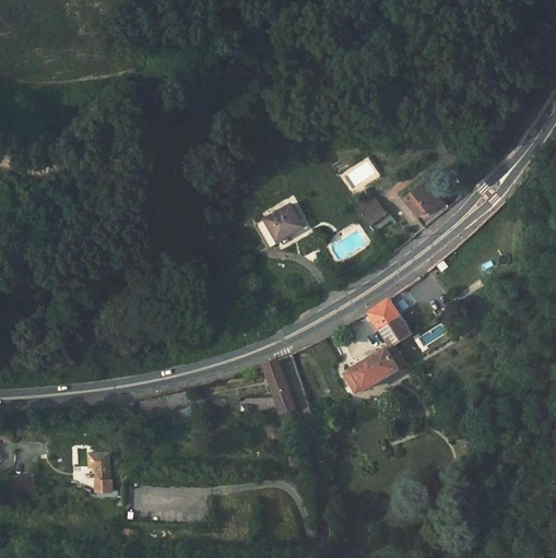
[(444,119),(459,107),(451,97),(436,110),(444,119)]
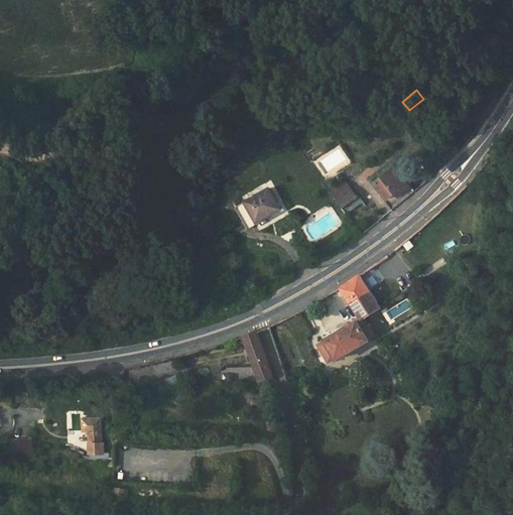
[(371,181),(391,208),(391,207),(410,191),(403,182),(396,172),(391,166),(371,181)]
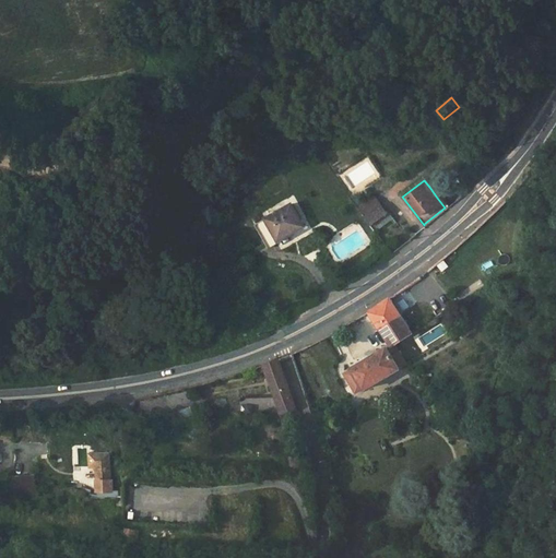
[(442,194),(434,183),(429,187),(437,198),(442,194)]
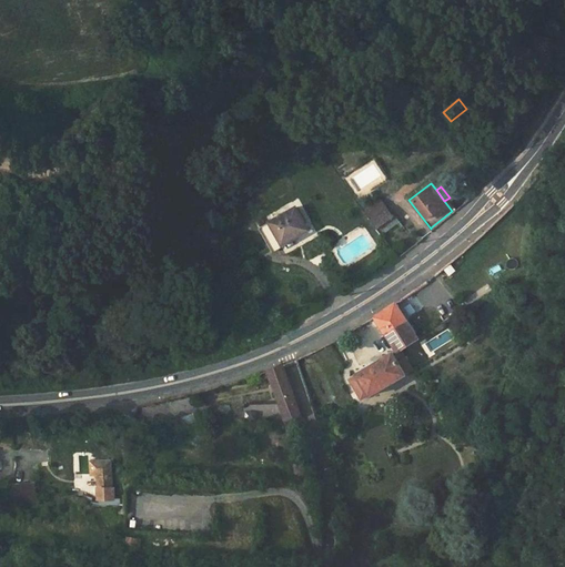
[(377,198),(361,210),(367,220),(384,206),(377,198)]
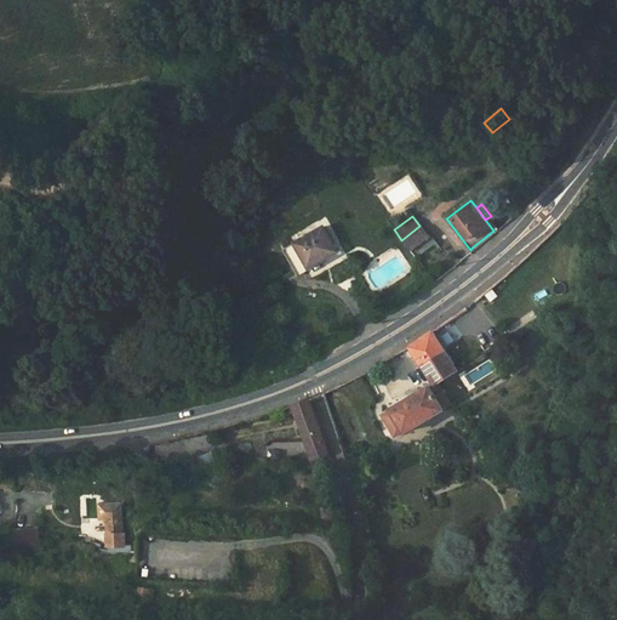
[(230,222),(220,228),(221,231),(228,243),(230,248),(241,240),(238,235),(233,227),(230,222)]
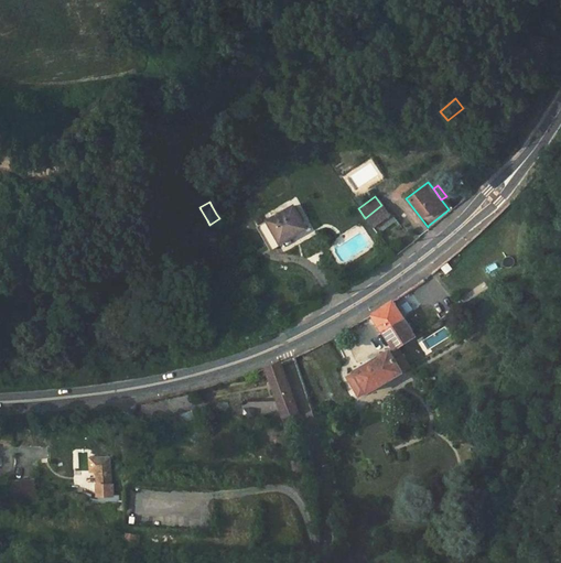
[(217,203),(212,206),(216,214),(222,210),(217,203)]
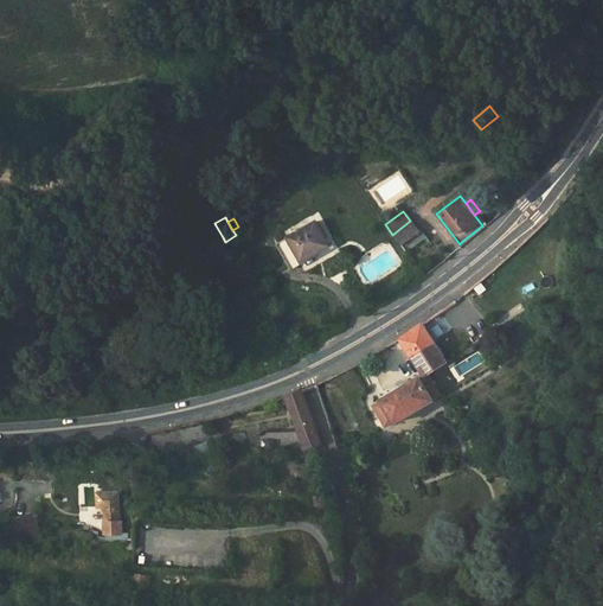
[(313,221),(273,242),(287,267),(303,257),(302,255),(314,249),(315,250),(321,247),(320,244),(325,242),(313,221)]
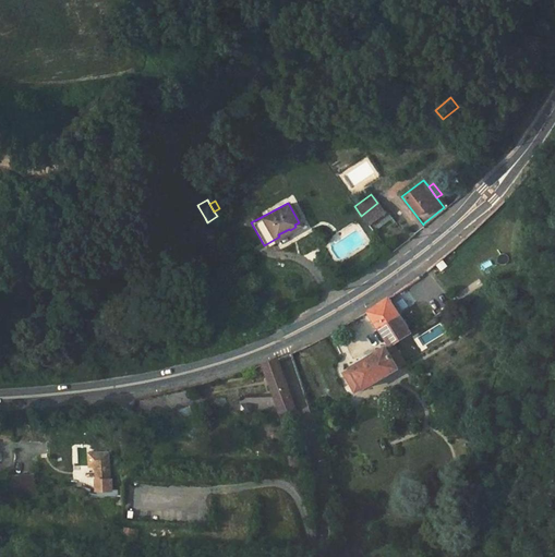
[(387,217),(377,203),(361,216),(371,229),(387,217)]
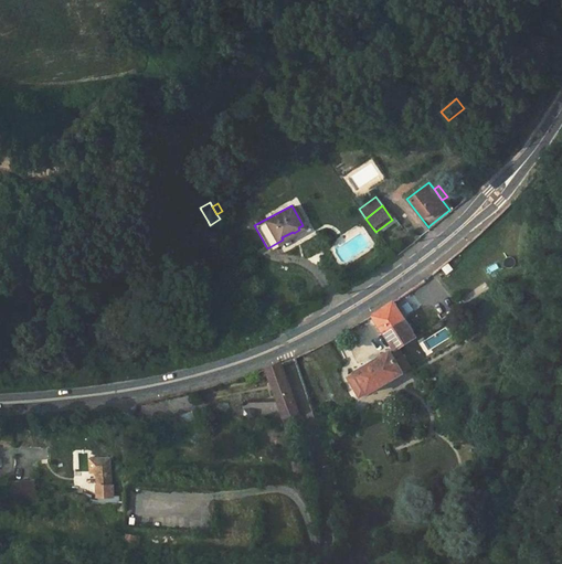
[(201,210),(195,213),(201,225),(208,221),(201,210)]
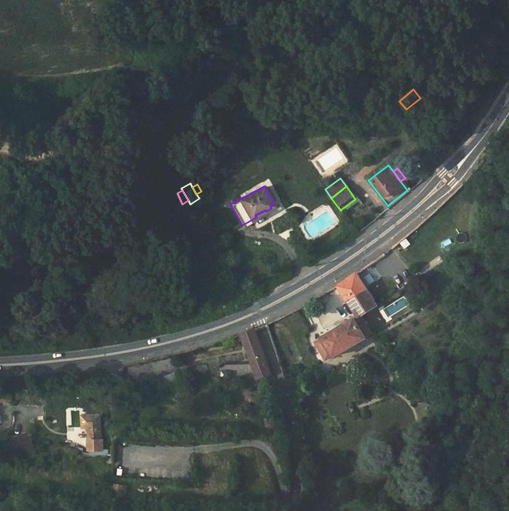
[(436,241),(439,252),(453,249),(450,237),(436,241)]
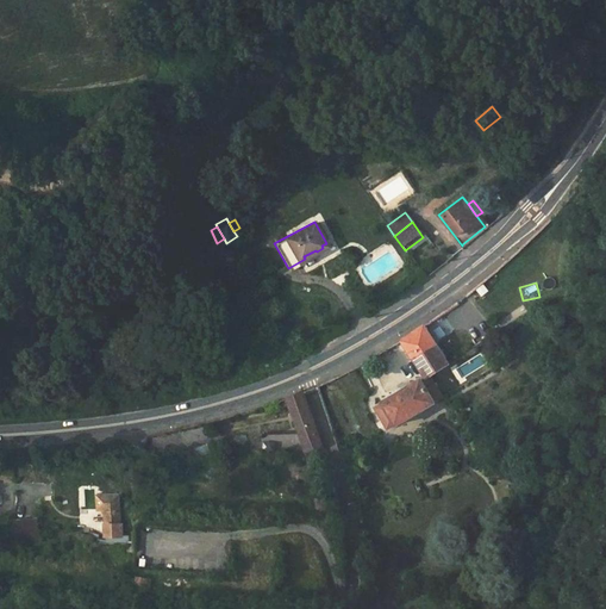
[(422,324),(399,339),(423,376),(380,401),(381,402),(372,406),(385,427),(393,422),(393,423),(432,401),(426,391),(433,387),(431,383),(451,371),(445,361),(422,324)]
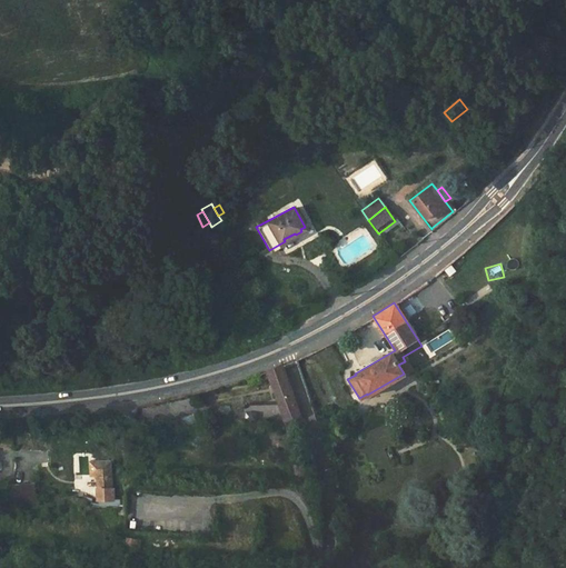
[(410,370),(405,361),(398,365),(404,374),(410,370)]
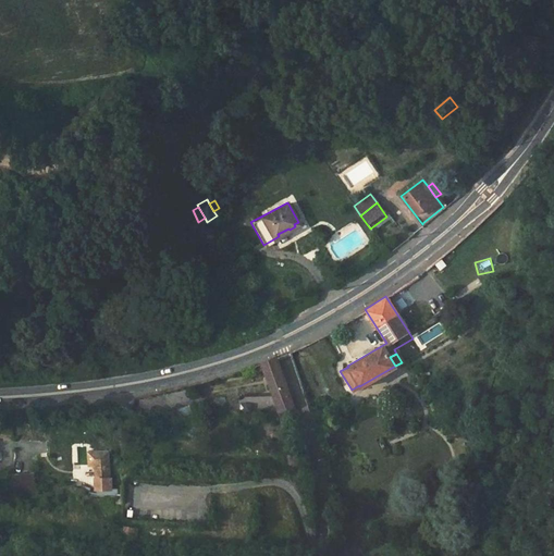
[(295,416),(274,357),(260,362),(272,395),(265,397),(255,394),(236,395),(236,398),(236,403),(236,409),(259,412),(278,414),(280,421),(295,416)]
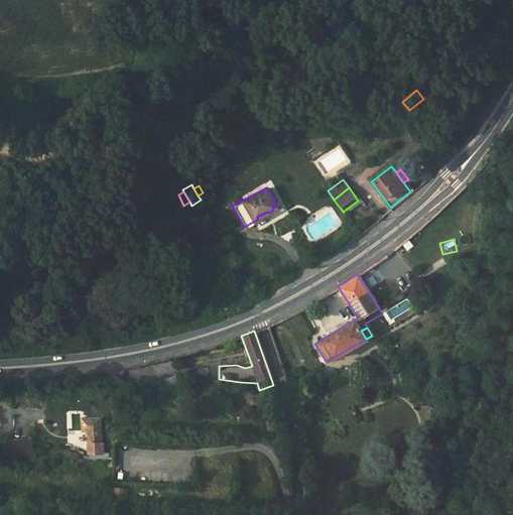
[(200,372),(200,370),(196,368),(194,371),(199,373),(198,377),(202,378),(204,374),(200,372)]
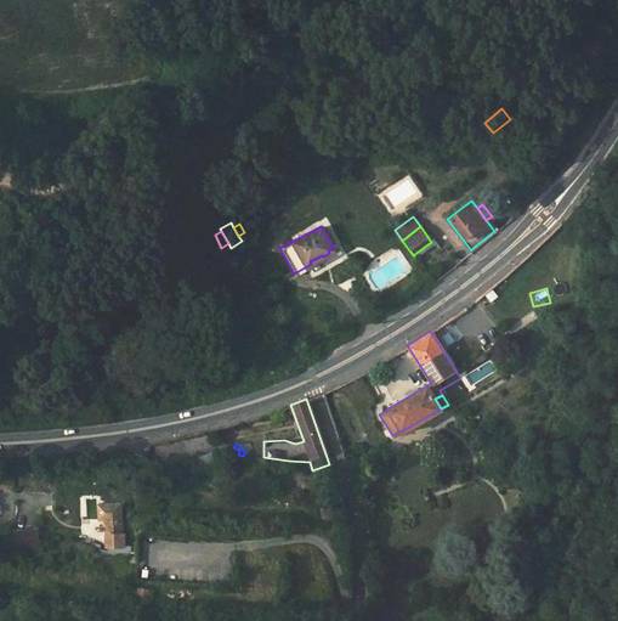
[(119,532),(118,503),(106,503),(97,503),(97,518),(103,518),(105,546),(122,546),(122,532),(119,532)]
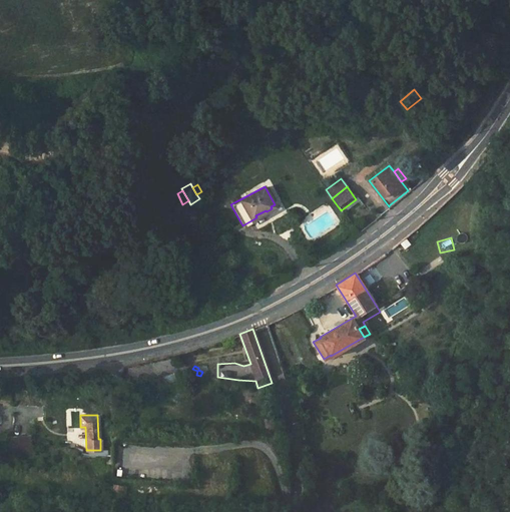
[(29,452),(27,436),(6,437),(8,454),(29,452)]
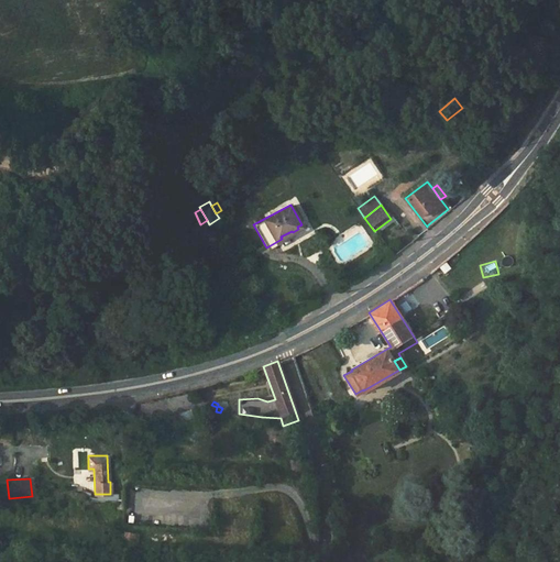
[(133,544),(135,535),(123,532),(121,542),(133,544)]
